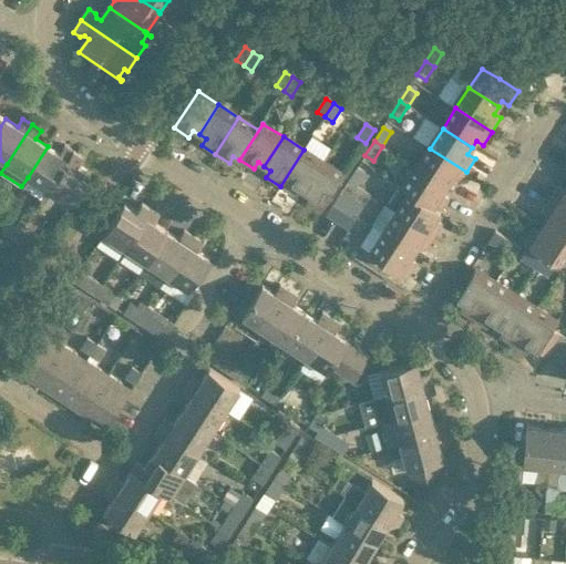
[(49,191),(74,152),(65,146),(60,154),(48,146),(28,177),(49,191)]
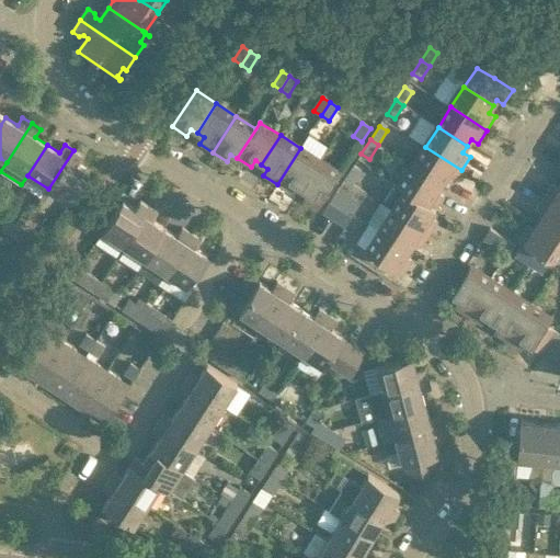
[(453,184),(461,170),(425,147),(412,167),(442,185),(446,180),(453,184)]
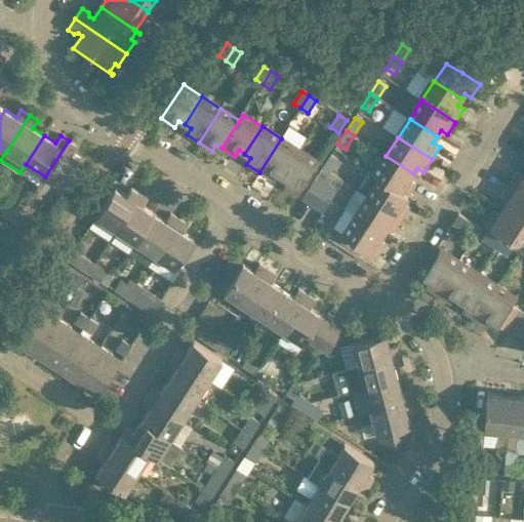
[(282,178),(299,151),(281,138),(259,172),(272,181),(276,174),(282,178)]
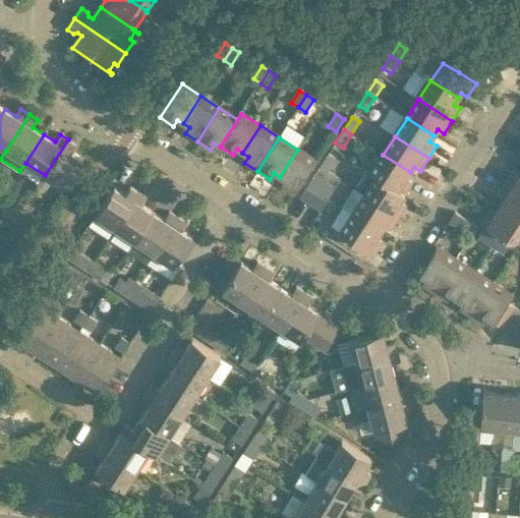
[(76,146),(68,139),(45,175),(64,188),(83,160),(71,153),(76,146)]
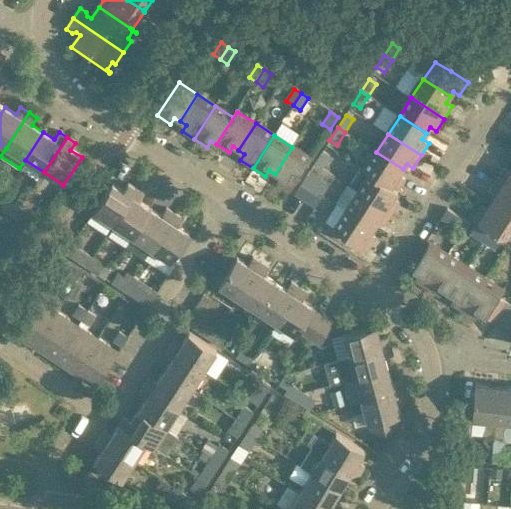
[(290,191),(300,175),(311,159),(292,147),(275,174),(281,177),(277,183),(290,191)]
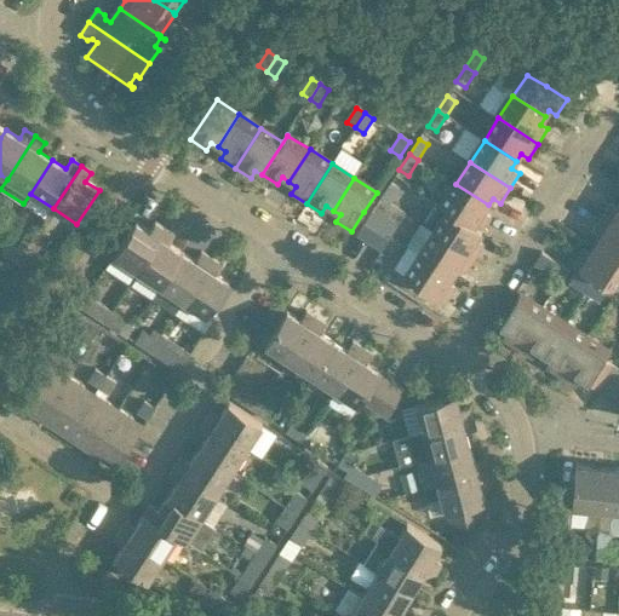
[(390,205),(400,189),(390,183),(380,199),(390,205)]
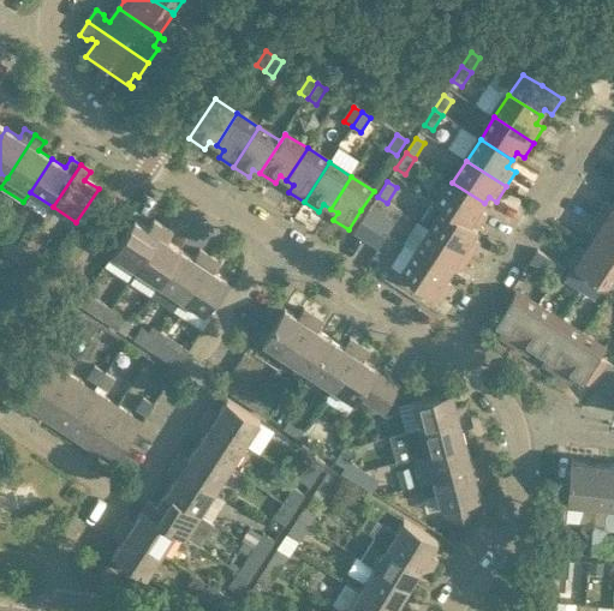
[(480,210),(484,203),(452,183),(437,205),(445,210),(445,209),(477,231),(487,215),(480,210)]
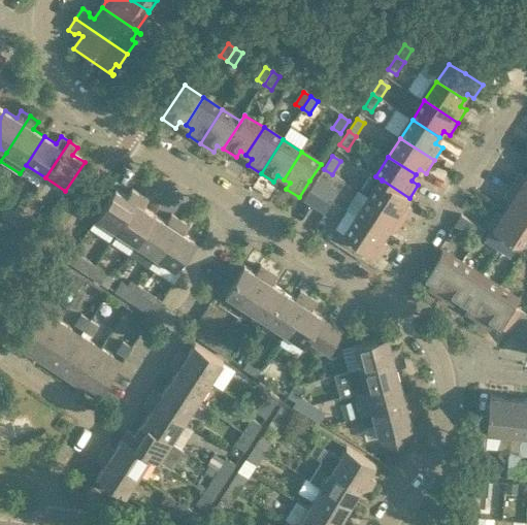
[(526,178),(520,174),(512,188),(526,196),(526,178)]
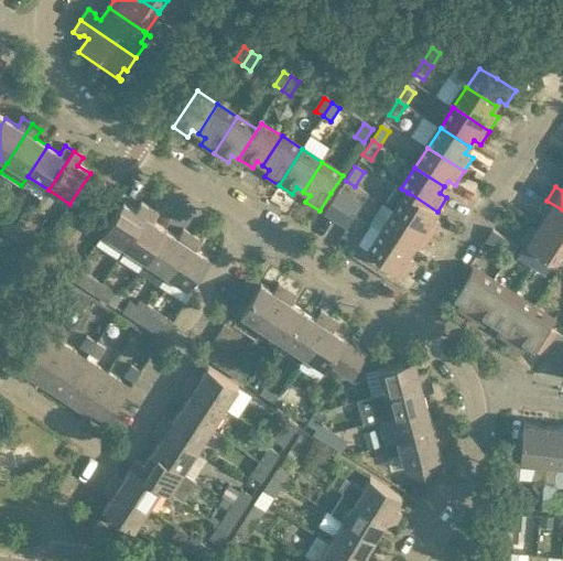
[(433,217),(437,212),(408,192),(408,193),(396,213),(431,236),(441,222),(433,217)]
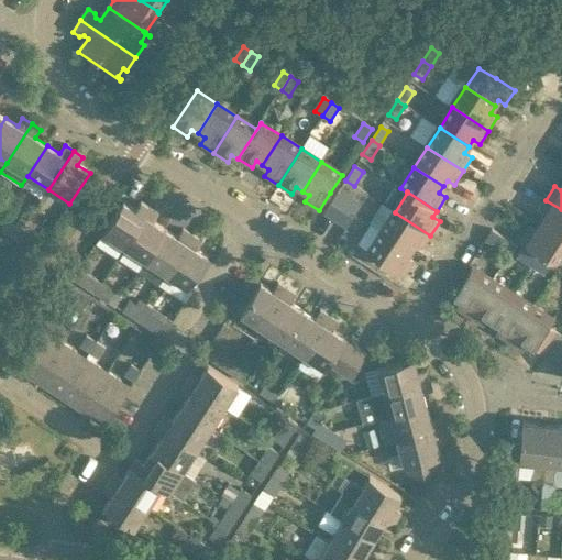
[(335,221),(350,199),(339,193),(335,196),(331,204),(324,215),(335,221)]
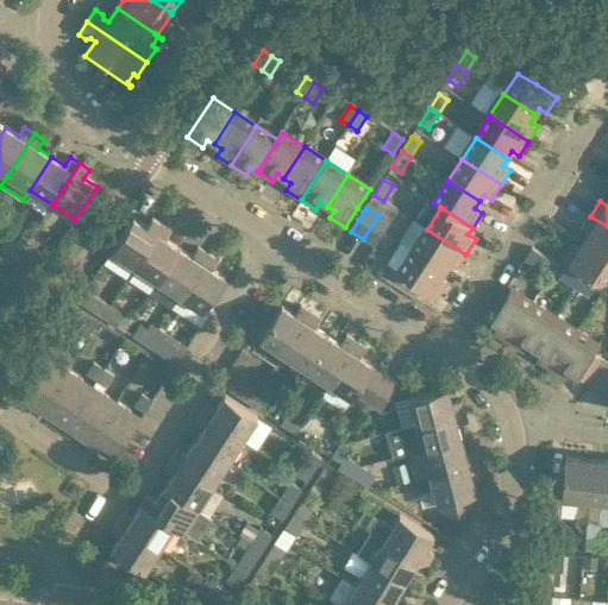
[(382,235),(388,227),(390,222),(378,215),(363,239),(375,247),(382,235)]
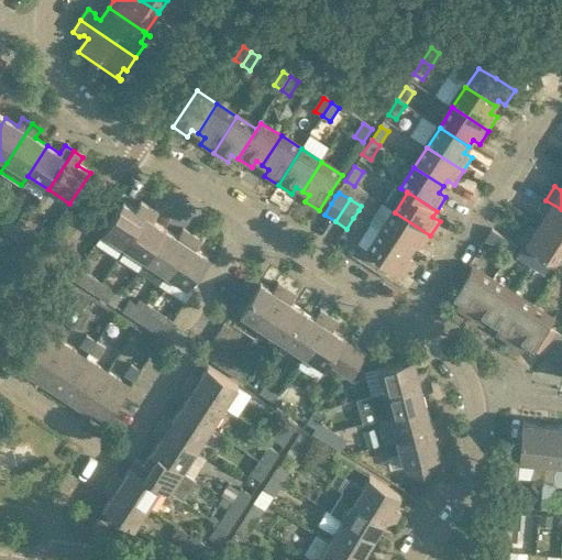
[(561,209),(546,200),(537,213),(543,218),(539,224),(561,238),(561,209)]
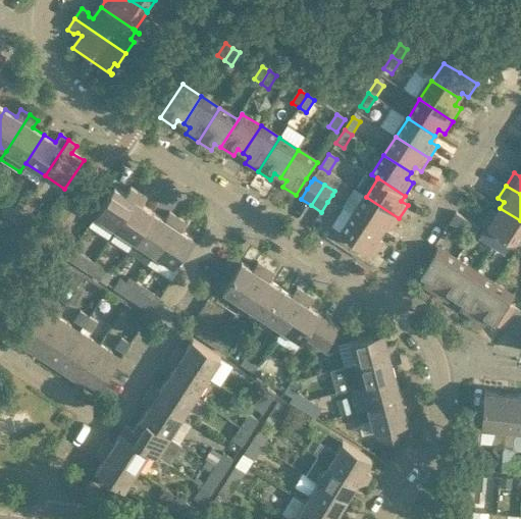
[(115,229),(139,193),(131,188),(126,195),(114,188),(96,216),(115,229)]
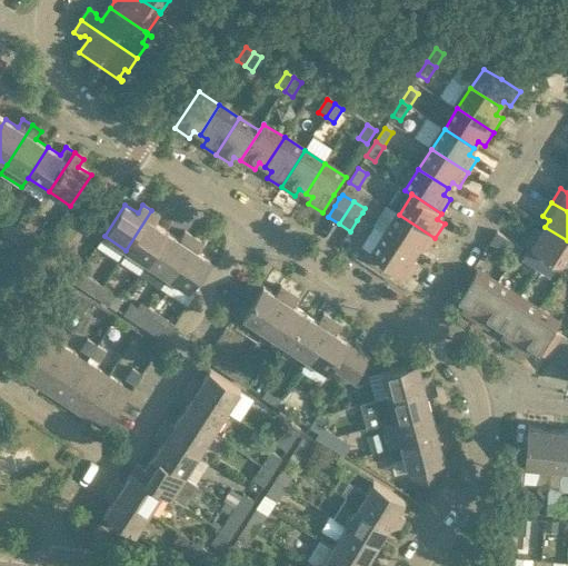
[(148,264),(168,232),(156,225),(161,217),(151,210),(126,250),(148,264)]
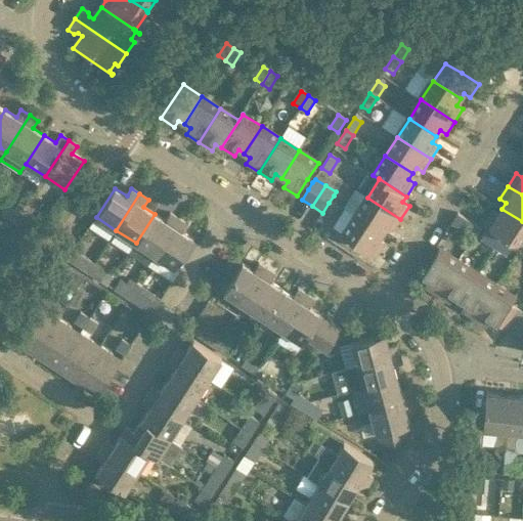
[(393,231),(400,219),(367,198),(355,216),(383,233),(387,227),(393,231)]
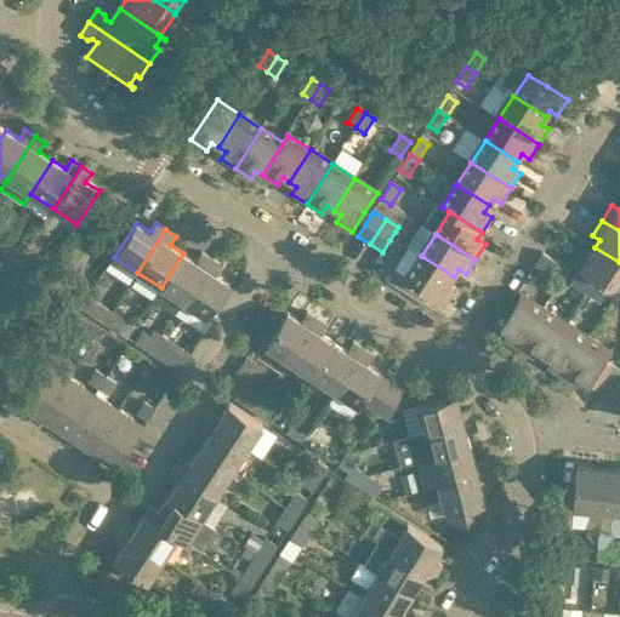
[(10,244),(3,255),(18,264),(26,253),(10,244)]
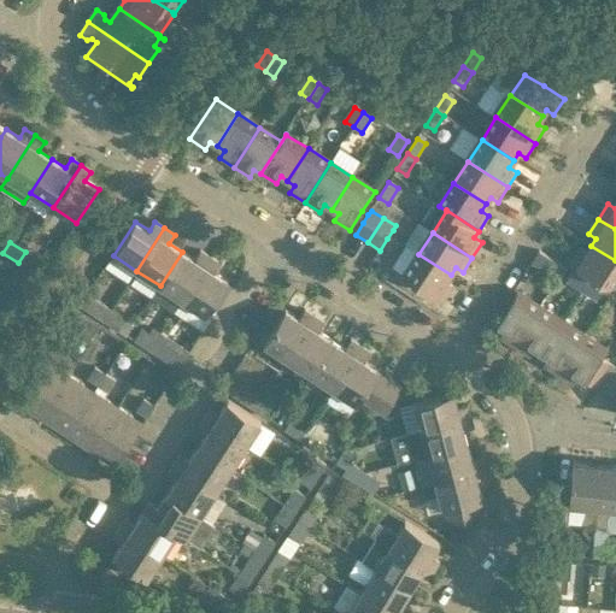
[(609,288),(615,277),(615,260),(591,246),(587,252),(580,247),(569,263),(609,288)]
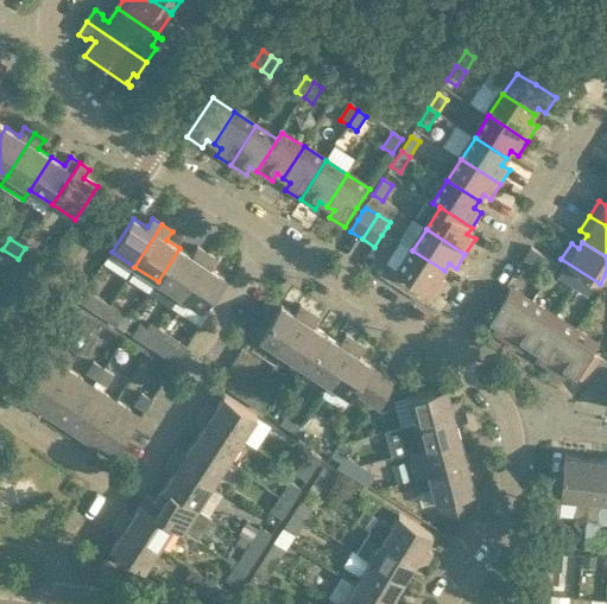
[(32,268),(39,258),(25,248),(18,259),(32,268)]
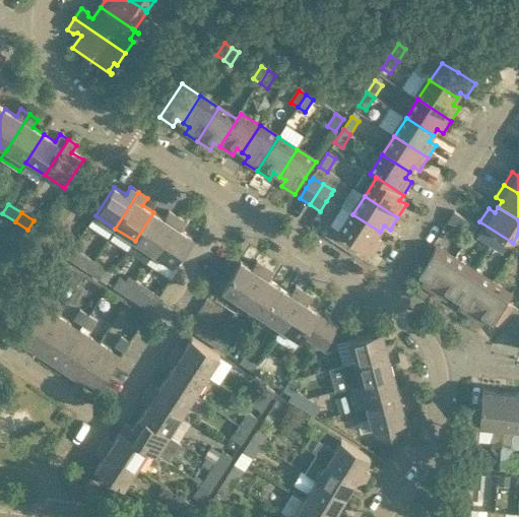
[(154,254),(178,218),(170,212),(165,219),(153,212),(135,241),(154,254)]
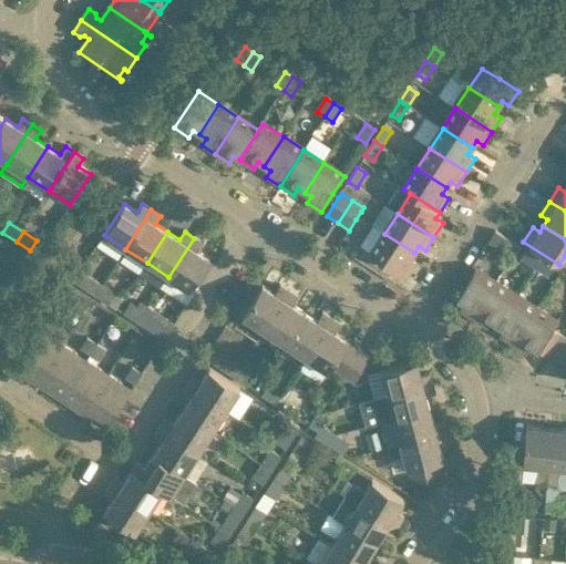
[(520,248),(514,244),(496,232),(489,243),(513,259),(520,248)]
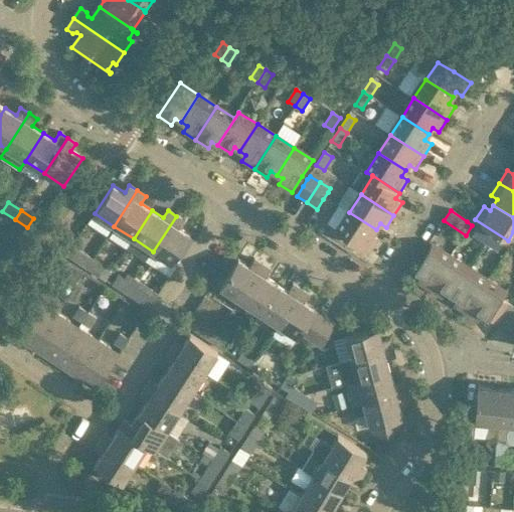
[(372,235),(376,229),(349,212),(337,230),(370,251),(378,239),(372,235)]
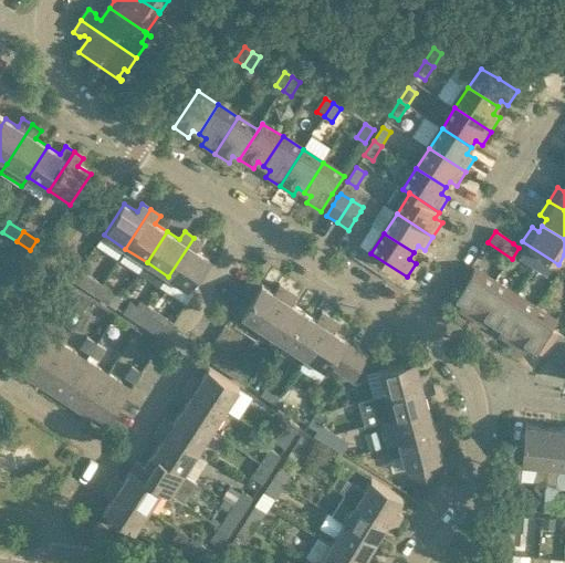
[(202,243),(194,238),(168,277),(189,291),(210,260),(197,251),(202,243)]
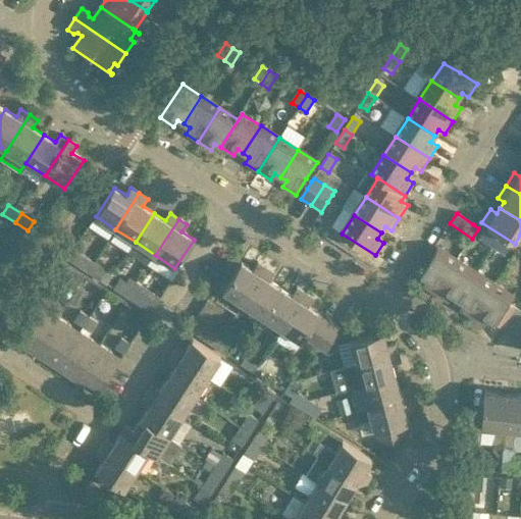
[(479,239),(492,247),(498,240),(484,231),(479,239)]
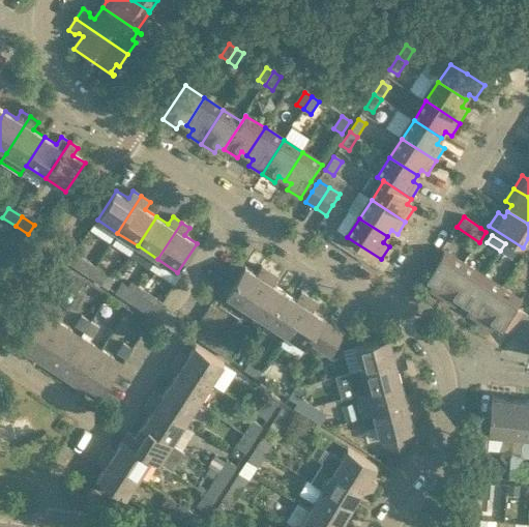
[(518,252),(505,243),(500,251),(512,260),(518,252)]
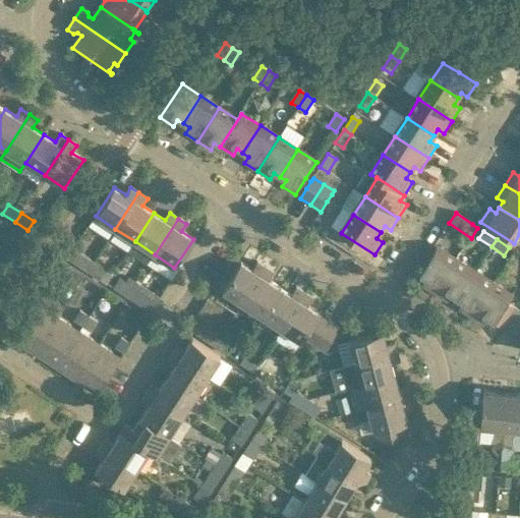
[(435,293),(456,261),(437,247),(419,275),(425,279),(422,285),(435,293)]
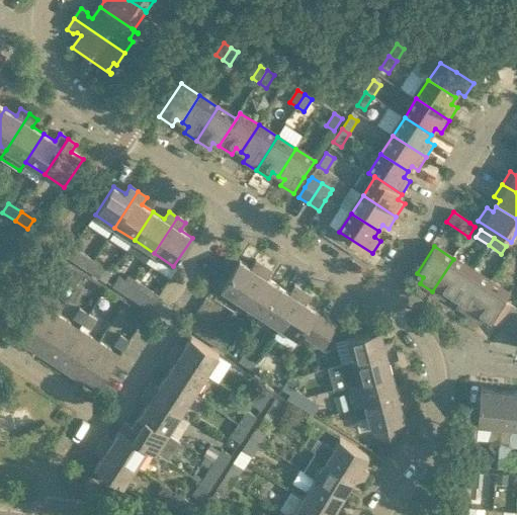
[(93,261),(74,248),(69,258),(87,270),(93,261)]
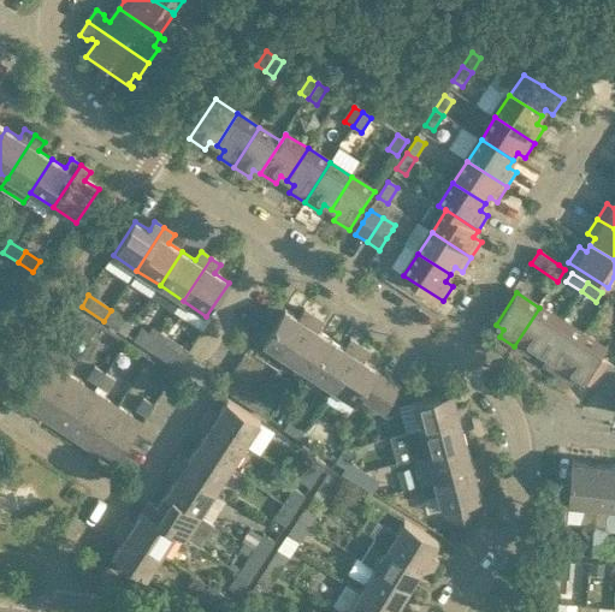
[(16,319),(23,308),(12,301),(5,312),(16,319)]
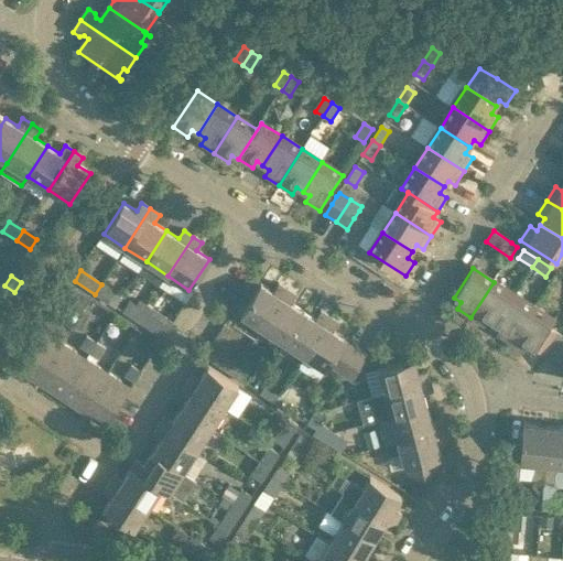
[(495,324),(513,294),(494,282),(471,317),(484,326),(488,320),(495,324)]
